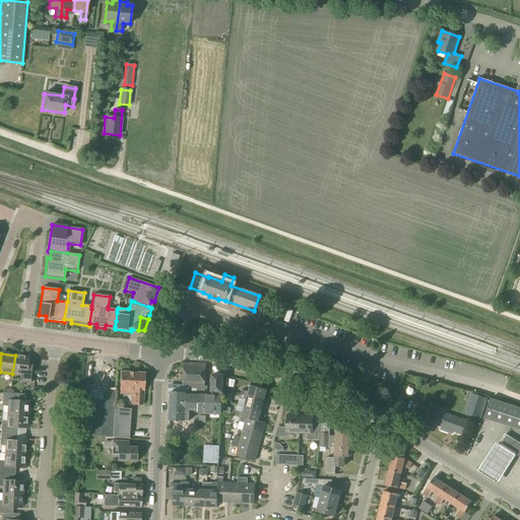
[(15,355),(12,374),(20,375),(20,381),(31,383),(34,369),(34,365),(27,365),(28,358),(15,355)]
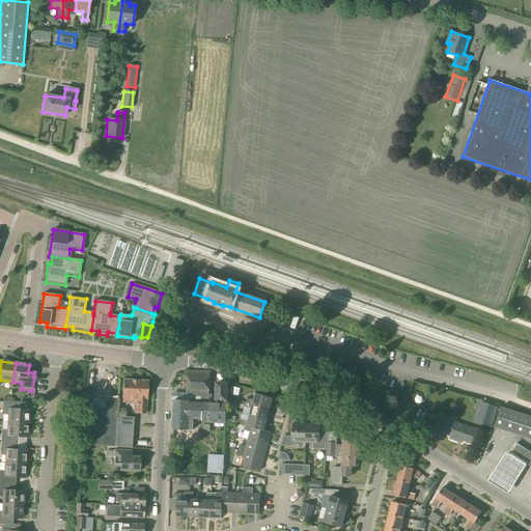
[(208,395),(210,371),(188,371),(187,393),(174,393),(174,397),(172,429),(193,429),(193,421),(225,422),(227,384),(217,383),(216,403),(211,403),(212,395),(208,395)]
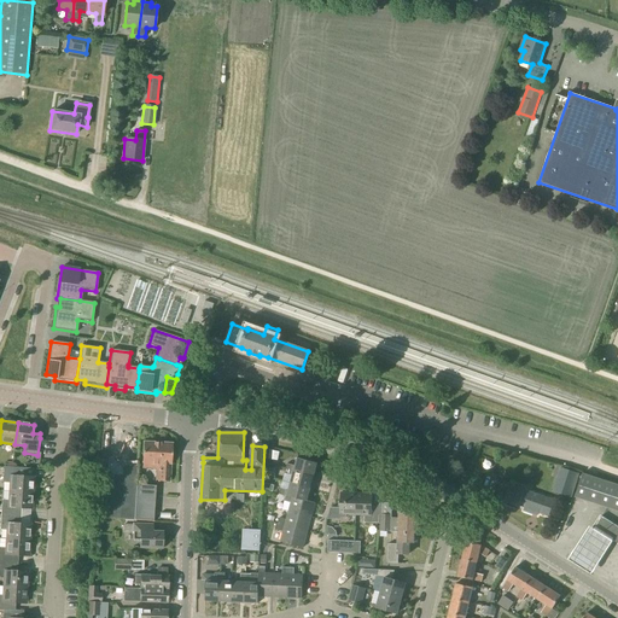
[(143,442),(141,468),(156,470),(155,481),(158,481),(158,482),(169,483),(172,443),(143,442)]
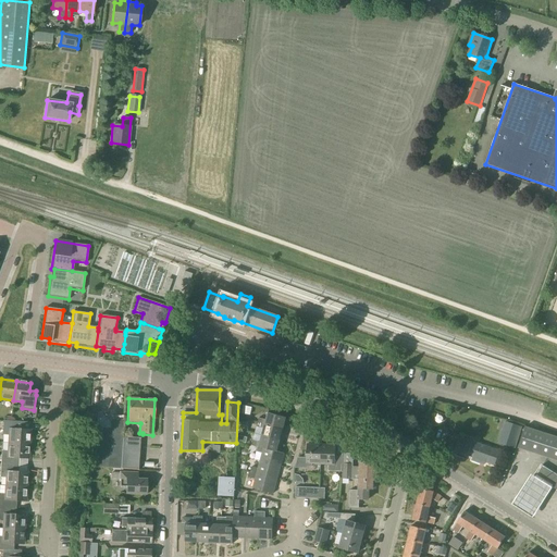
[(258,422),(282,429),(285,418),(268,412),(265,420),(259,418),(258,422)]
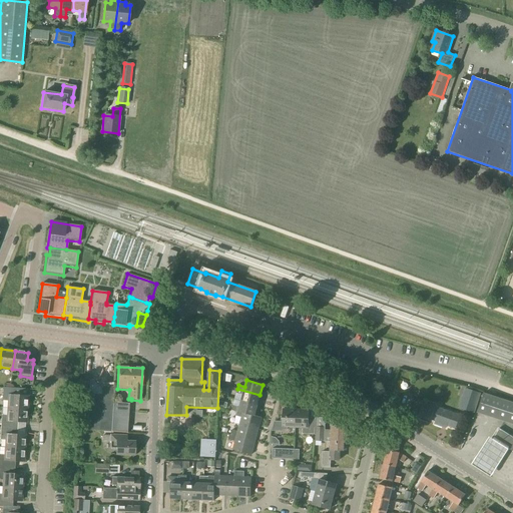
[(80,381),(76,432),(86,433),(86,430),(111,432),(111,430),(113,403),(114,383),(80,381)]
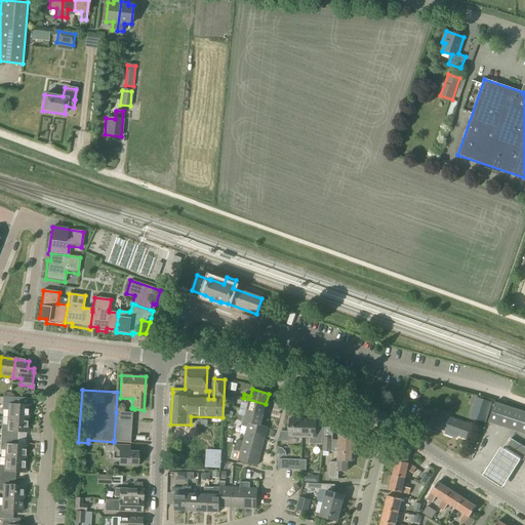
[(3,397),(2,410),(8,410),(8,417),(27,418),(28,405),(16,404),(16,398),(3,397)]
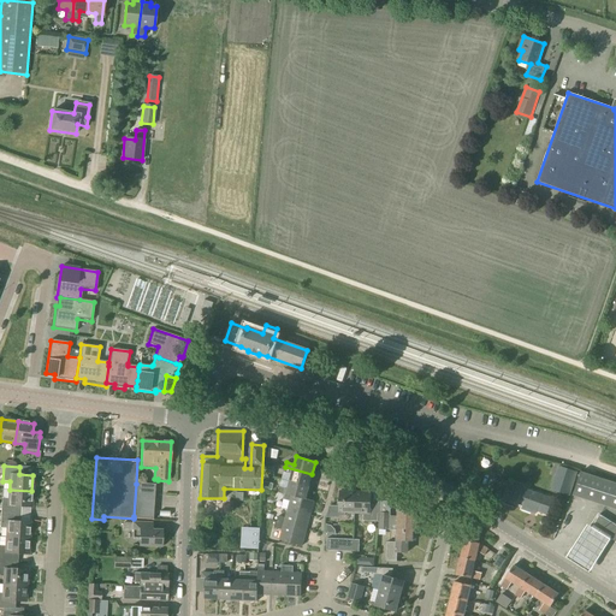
[(578,472),(558,466),(550,490),(569,496),(578,472)]
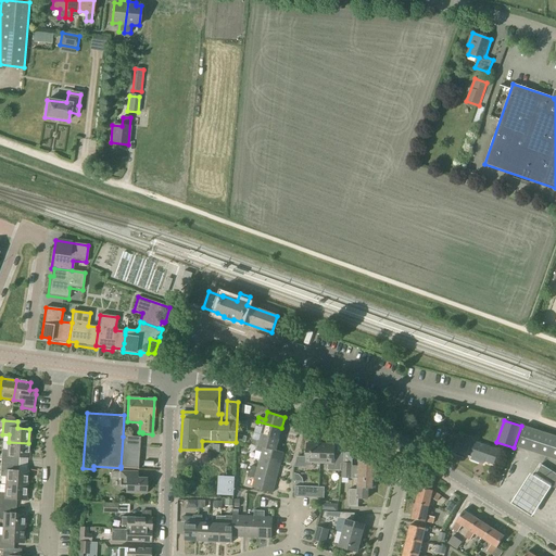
[(279,440),(281,428),(257,421),(255,426),(263,428),(262,434),(279,440)]
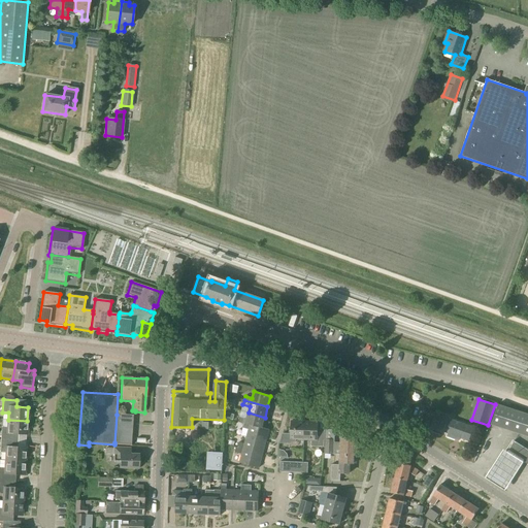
[(527,436),(527,415),(497,405),(491,425),(527,436)]
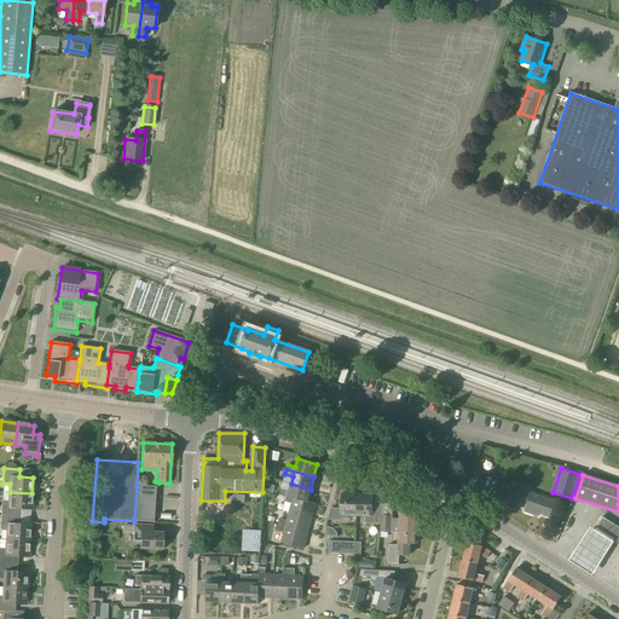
[(307,502),(311,490),(291,484),(289,492),(281,490),(279,495),(285,497),(293,498),(307,502)]
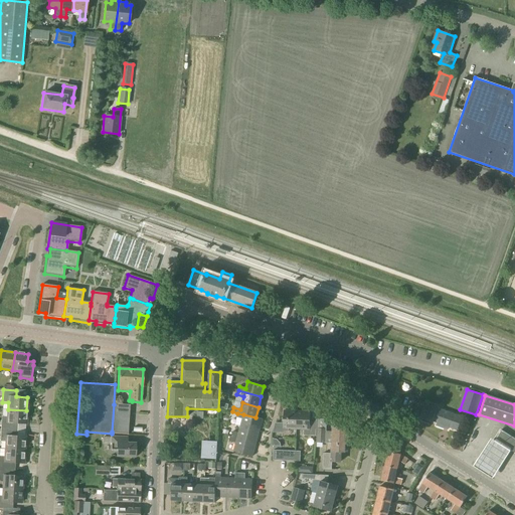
[(457,431),(462,417),(436,407),(437,406),(426,402),(420,418),(432,422),(432,421),(437,423),(436,426),(448,431),(449,427),(457,431)]
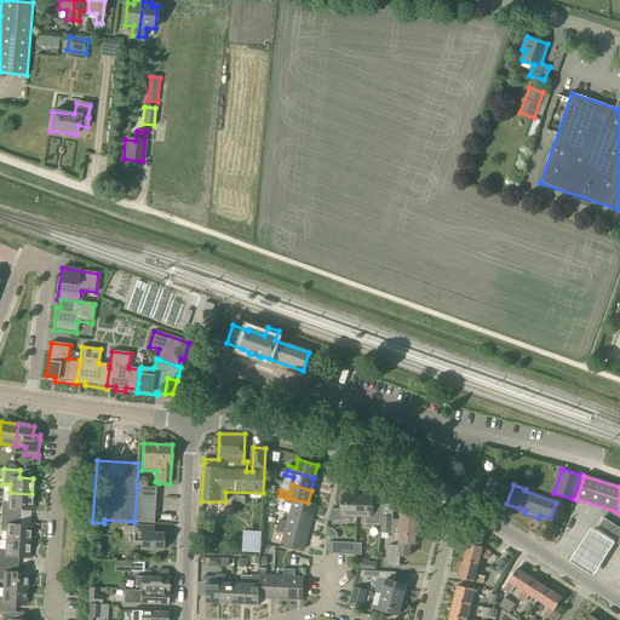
[(137,487),(135,520),(154,521),(156,488),(137,487)]
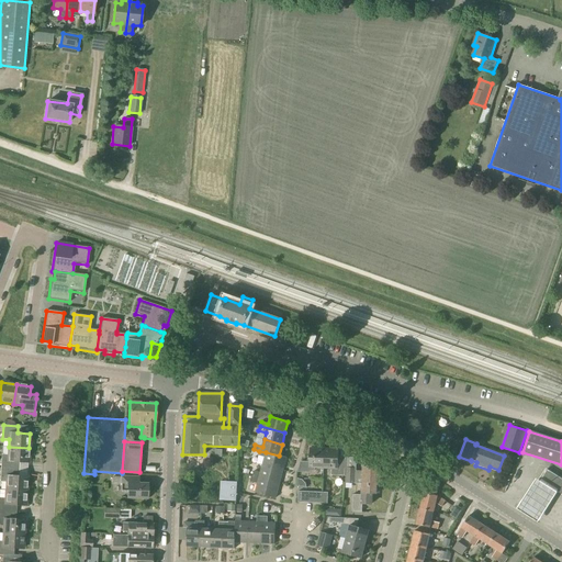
[(1,454),(0,469),(19,470),(19,462),(27,463),(29,448),(9,447),(9,454),(1,454)]
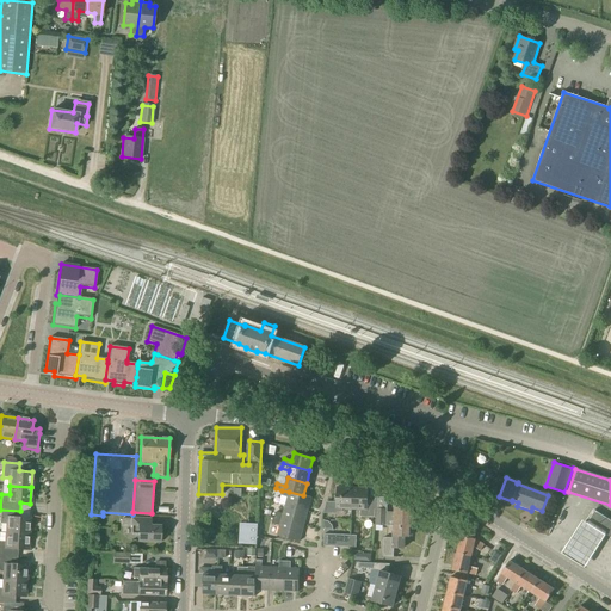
[(351,510),(352,488),(337,487),(337,503),(326,501),(322,513),(337,514),(337,512),(343,512),(343,508),(351,510)]
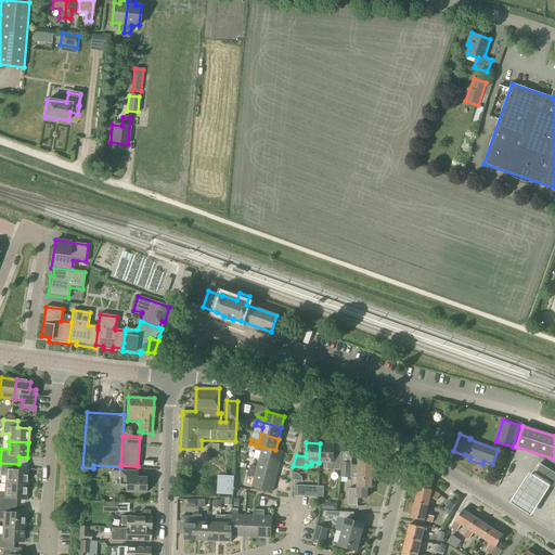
[(320,443),(319,463),(327,463),(326,469),(333,469),(340,470),(341,452),(334,452),(334,443),(320,443)]
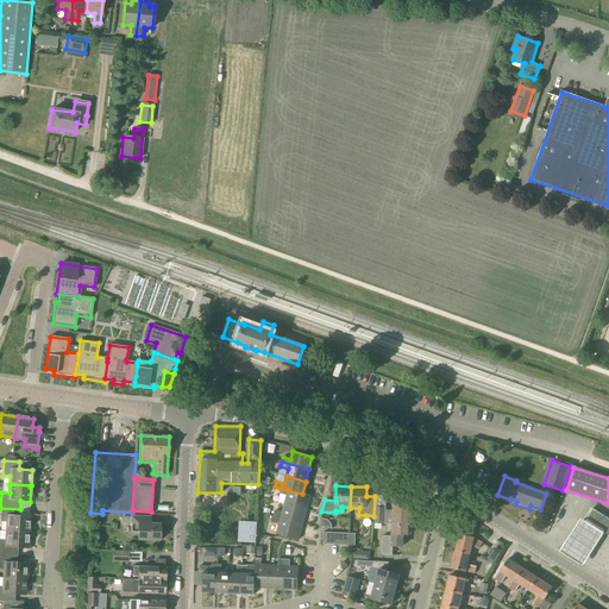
[(311,496),(302,494),(288,490),(281,489),(280,494),(287,496),(284,502),(307,507),(311,496)]
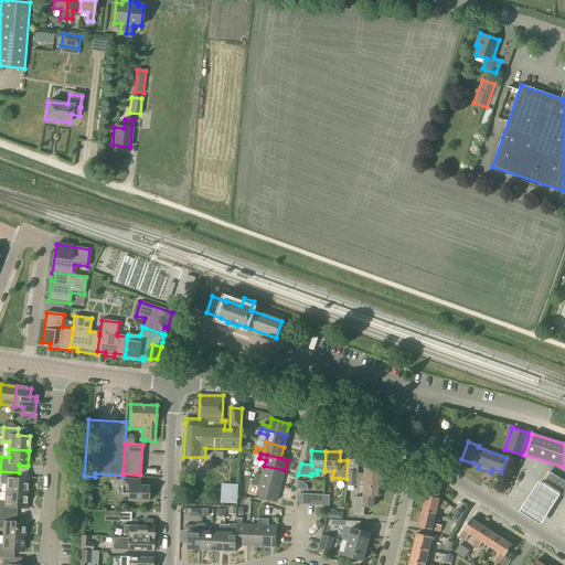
[(254,479),(280,486),(285,470),(264,466),(262,476),(255,473),(254,479)]
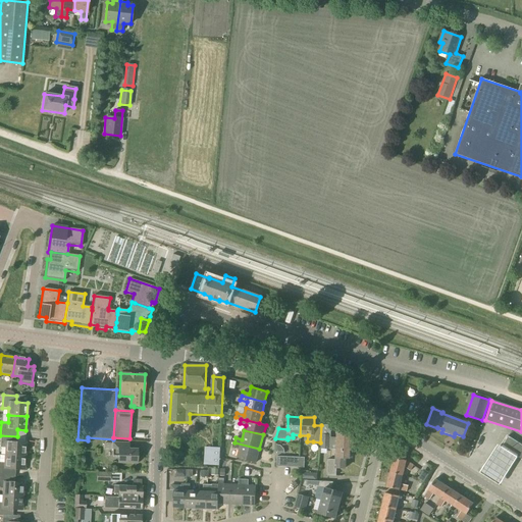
[(336,450),(352,450),(352,434),(337,433),(337,438),(329,438),(329,435),(321,434),(320,449),(336,450)]
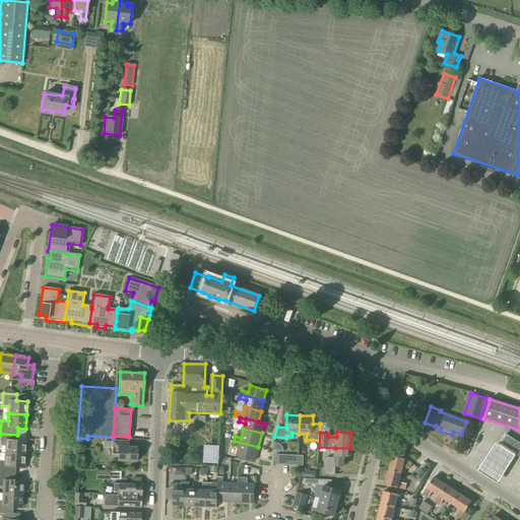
[(0,434),(0,436),(0,446),(6,447),(6,454),(24,455),(24,441),(16,441),(17,435),(0,434)]
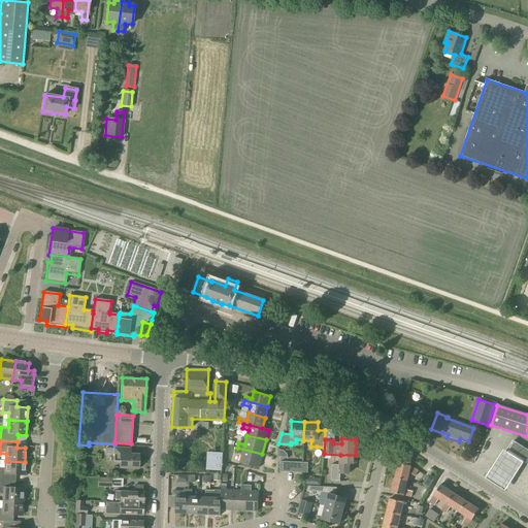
[(527,450),(514,441),(508,451),(519,458),(527,463),(527,450)]
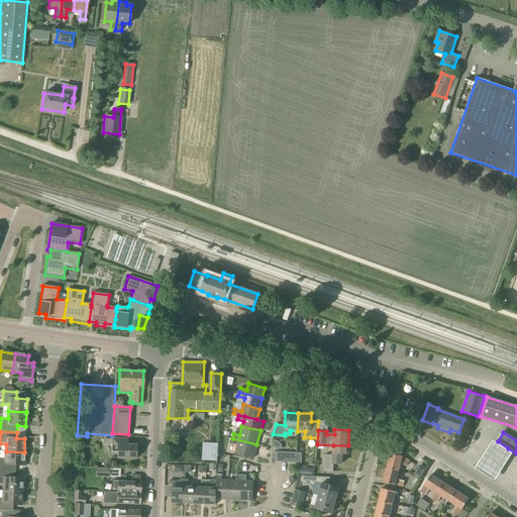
[(256,444),(232,438),(231,437),(230,443),(236,444),(234,453),(253,458),(256,444)]
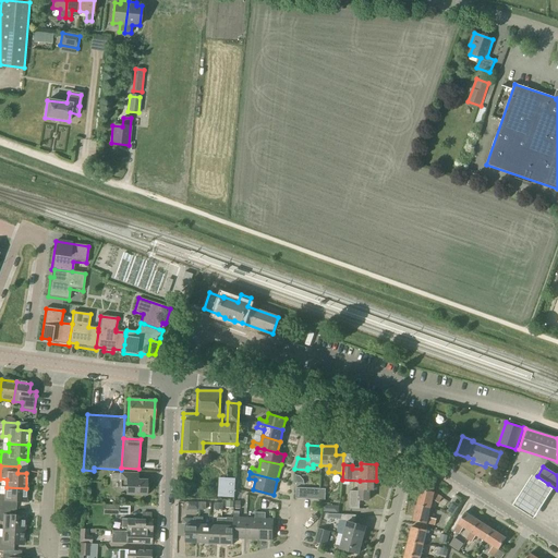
[(145,495),(146,481),(137,481),(137,474),(126,474),(120,474),(119,481),(120,481),(120,487),(126,488),(125,494),(145,495)]
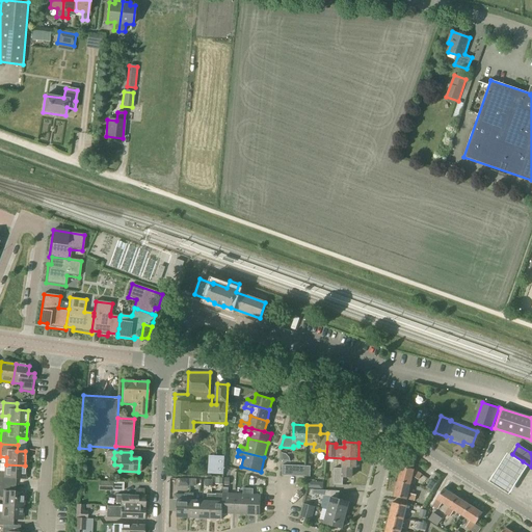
[(506,452),(489,479),(510,493),(527,464),(506,452)]
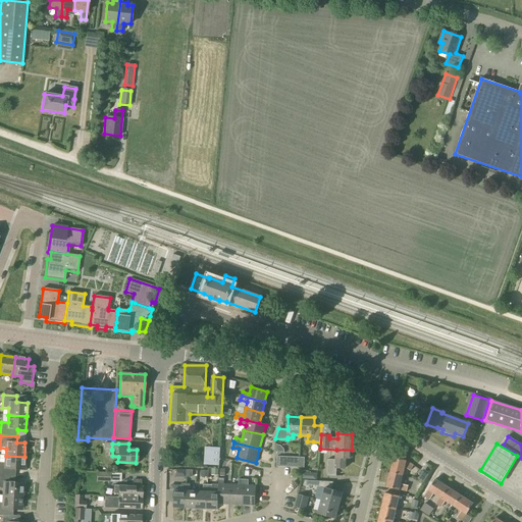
[(284,454),(283,450),(280,446),(276,445),(275,453),(284,454)]
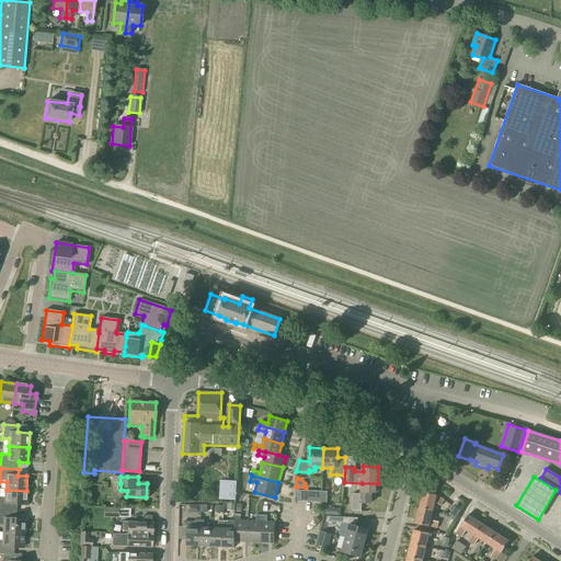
[(236,501),(237,481),(226,481),(225,500),(236,501)]
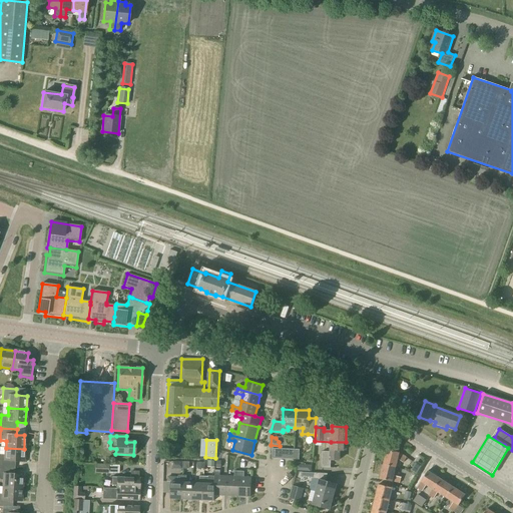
[(345,450),(346,442),(331,442),(331,452),(322,452),(322,468),(330,468),(331,460),(339,461),(339,451),(343,451),(343,450),(345,450)]
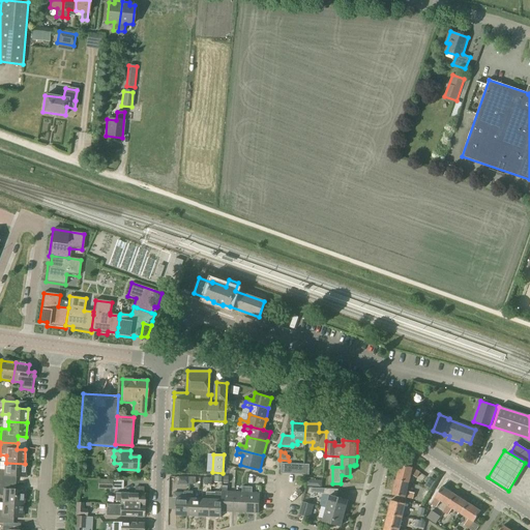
[(0,482),(11,483),(12,476),(24,477),(25,464),(6,463),(0,462),(0,482)]
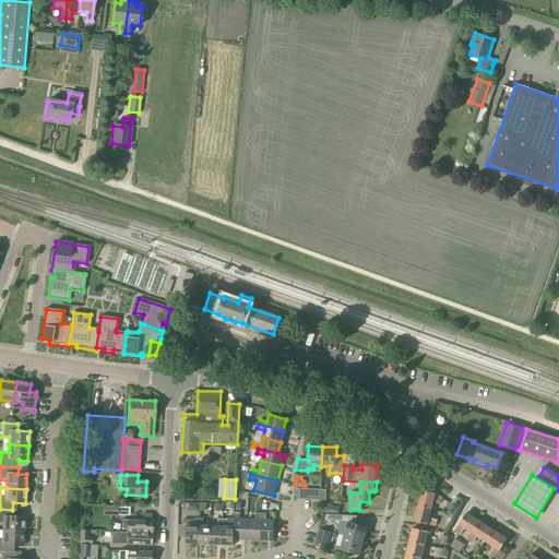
[(320,501),(320,490),(307,489),(297,489),(296,500),(306,500),(320,501)]
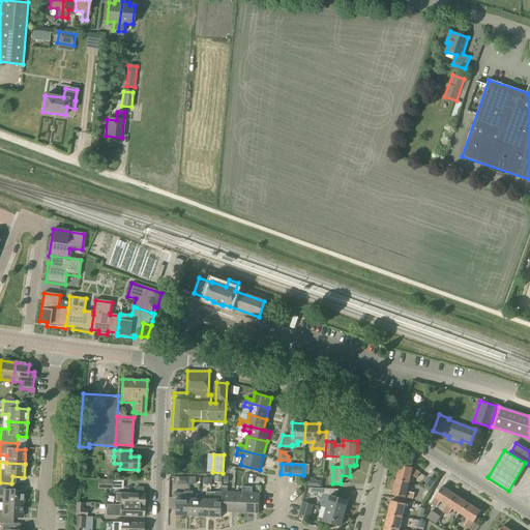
[(395,479),(408,482),(410,474),(416,478),(420,473),(412,468),(400,465),(395,479)]
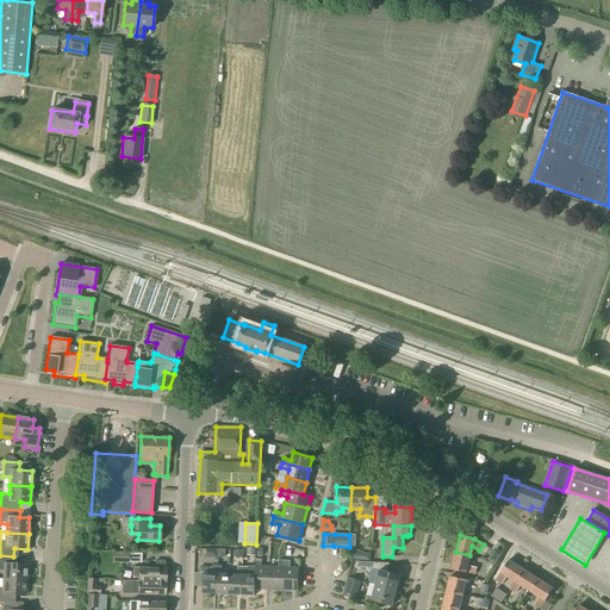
[(467,565),(470,555),(455,552),(450,570),(475,576),(477,568),(467,565)]
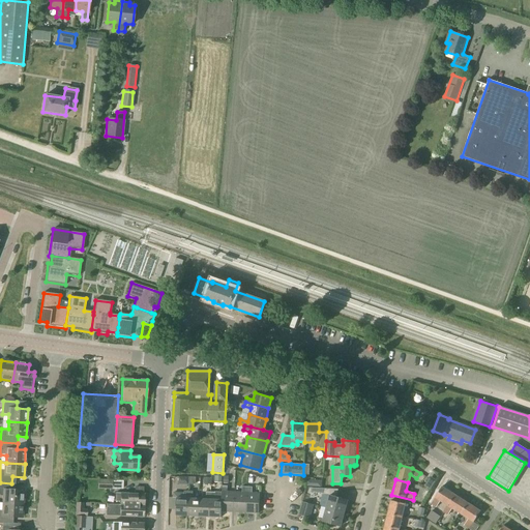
[(98,480),(97,490),(112,490),(112,480),(98,480)]
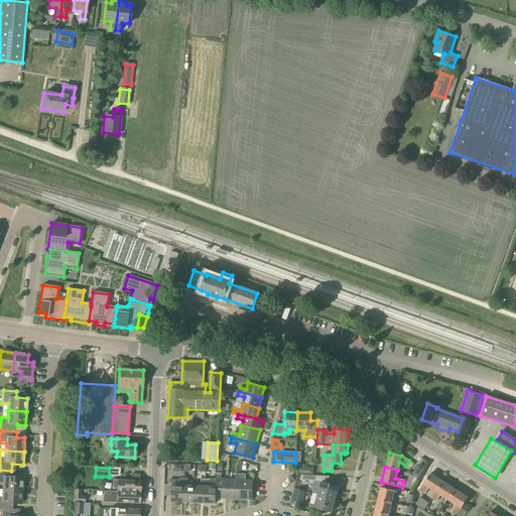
[(0,470),(0,483),(4,483),(3,490),(21,491),(22,478),(11,477),(11,471),(0,470)]
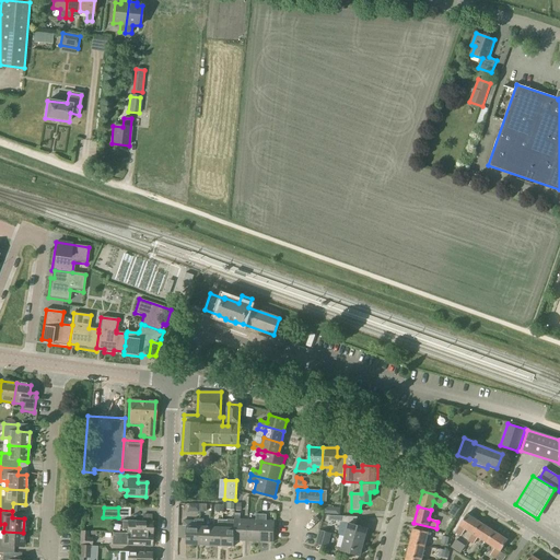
[(247,541),(248,521),(240,520),(240,513),(234,513),(234,520),(235,520),(234,528),(233,540),(234,540),(247,541)]
